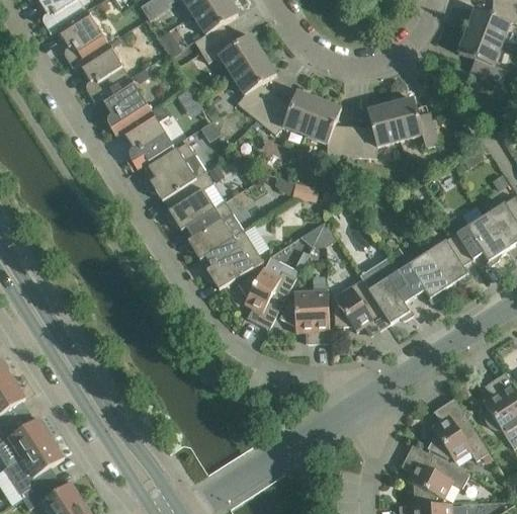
[(56,28),(86,9),(80,0),(37,0),(46,12),(44,13),(42,14),(42,15),(41,16),(41,17),(41,18),(41,19),(42,20),(42,21),(49,31),(50,33),(57,28),(56,28)]
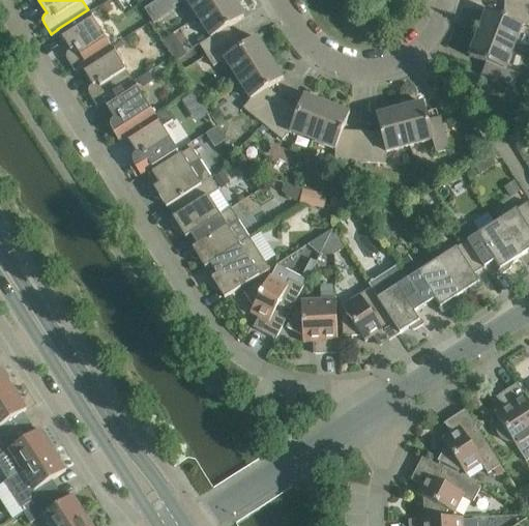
[(151,0),(143,5),(152,20),(160,15),(151,0)]
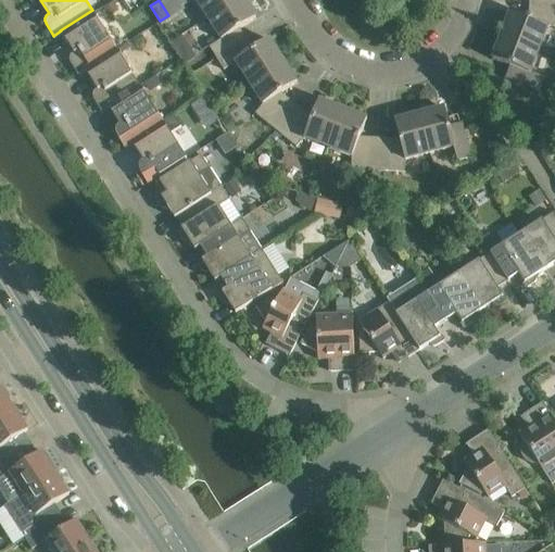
[(180,0),(181,2),(185,0),(197,0),(206,15),(229,0),(180,0)]
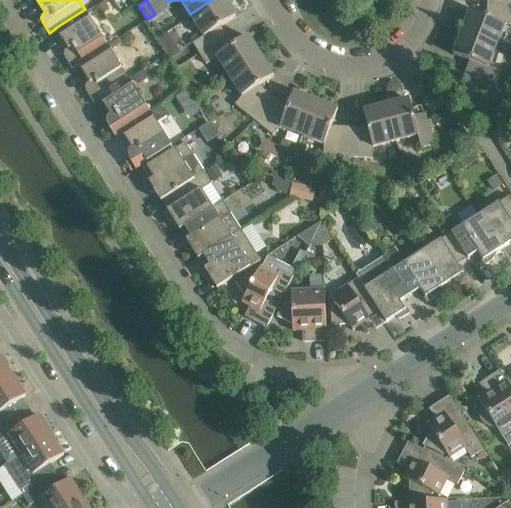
[(211,0),(190,14),(203,33),(192,40),(198,50),(221,36),(214,26),(234,13),(226,0),(211,0)]
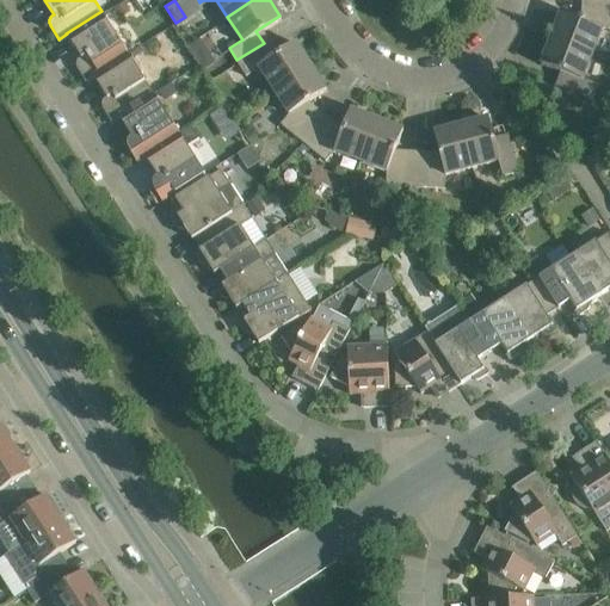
[(560,8),(549,35),(591,50),(601,25),(609,24),(609,0),(586,0),(586,18),(560,8)]
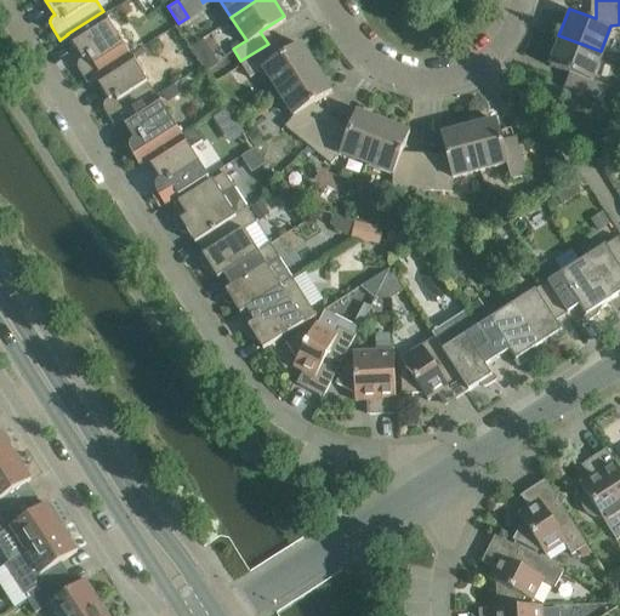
[(94,74),(129,51),(103,11),(67,34),(68,34),(80,55),(79,55),(78,56),(78,57),(77,58),(77,60),(75,61),(75,62),(77,63),(77,66),(77,67),(85,80),(94,74)]
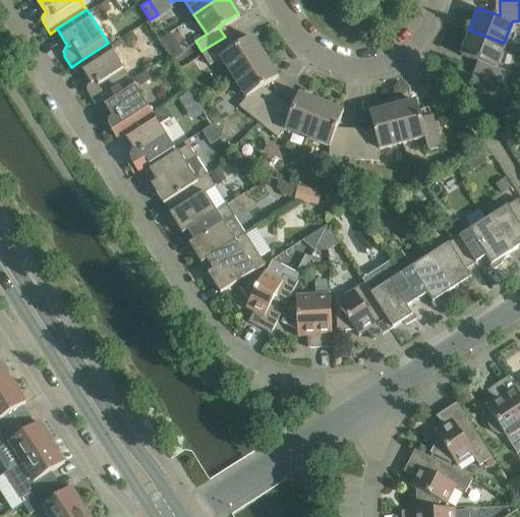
[(504,43),(468,30),(460,52),(482,60),(477,71),(503,81),(508,69),(496,64),(504,43)]
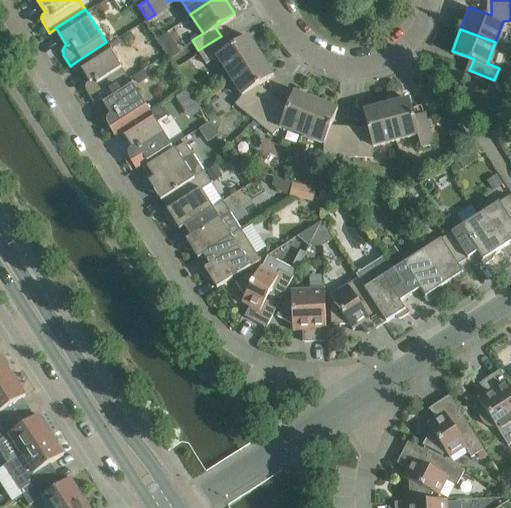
[(221,36),(198,50),(205,61),(216,54),(229,73),(259,53),(247,33),(227,45),(221,36)]
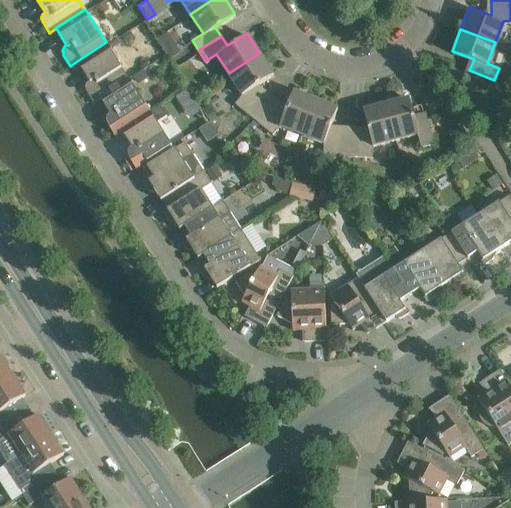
[(117,36),(109,41),(112,45),(120,40),(117,36)]
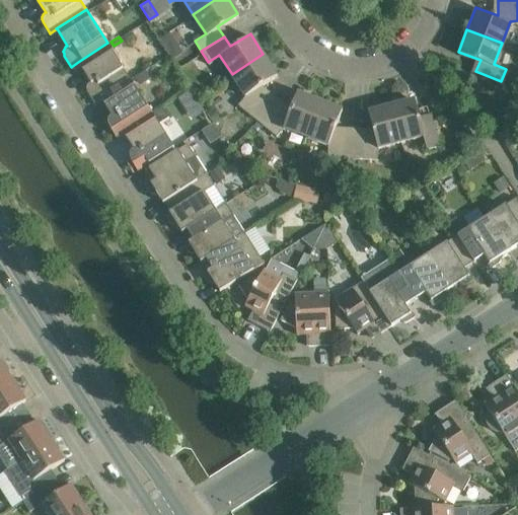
[(99,95),(129,77),(107,43),(78,62),(89,79),(88,80),(87,81),(86,81),(86,82),(85,83),(85,84),(85,86),(85,87),(85,88),(86,89),(92,98),(92,99),(93,100),(99,96),(99,95)]
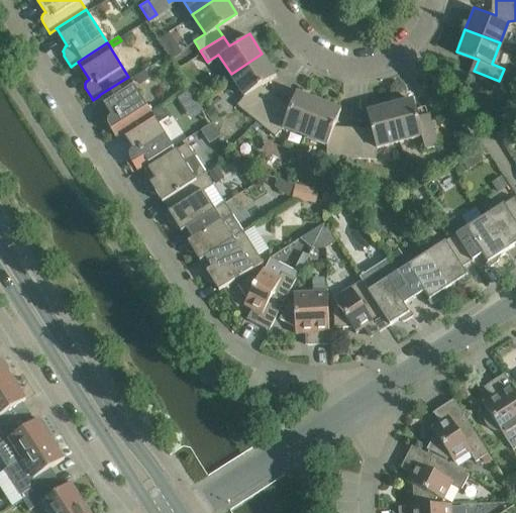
[(262,54),(231,74),(243,94),(236,102),(255,118),(271,99),(254,86),(275,74),(262,54)]
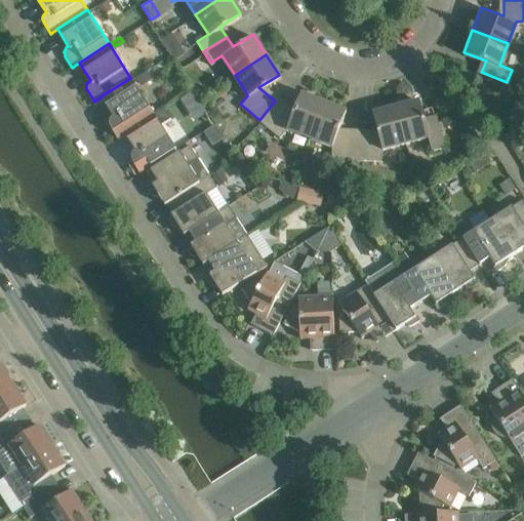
[(122,131),(153,112),(130,78),(101,96),(101,97),(112,115),(111,115),(110,116),(110,117),(109,118),(108,119),(108,120),(108,121),(108,122),(109,123),(109,124),(116,134),(115,134),(116,135),(123,131),(122,131)]
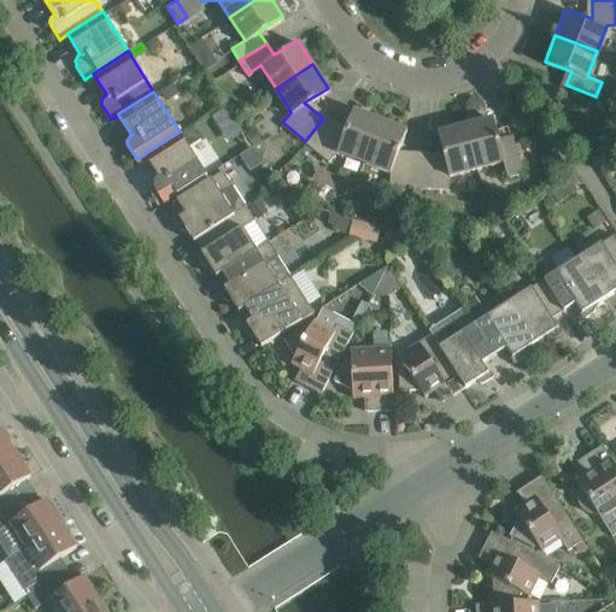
[(323,118),(305,141),(327,159),(335,148),(363,159),(379,118),(352,107),(341,134),(323,118)]
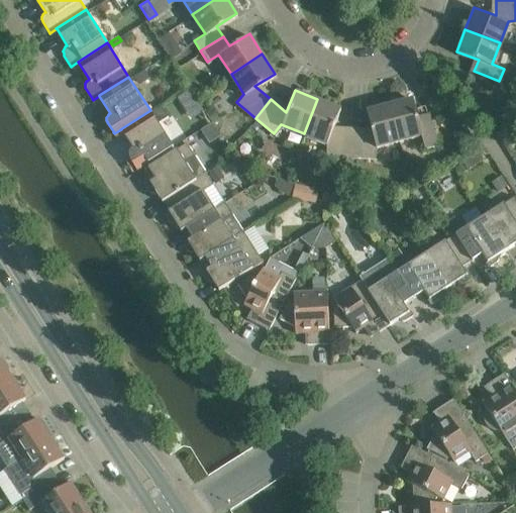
[(412,97),(389,103),(398,139),(399,138),(412,135),(420,133),(423,146),(436,143),(429,116),(427,111),(416,114),(412,97)]
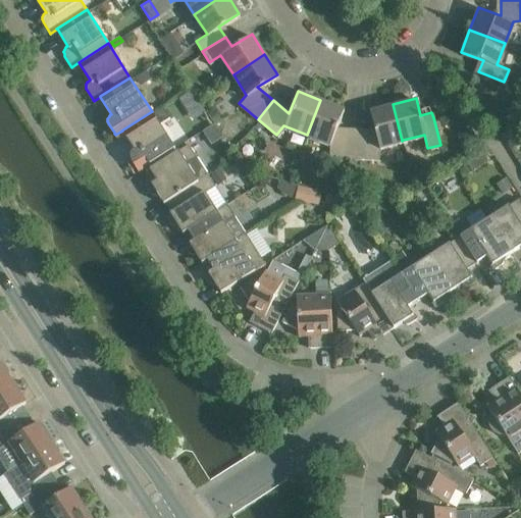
[(320,100),(307,135),(329,144),(328,155),(353,156),(355,132),(334,131),(343,108),(320,100)]
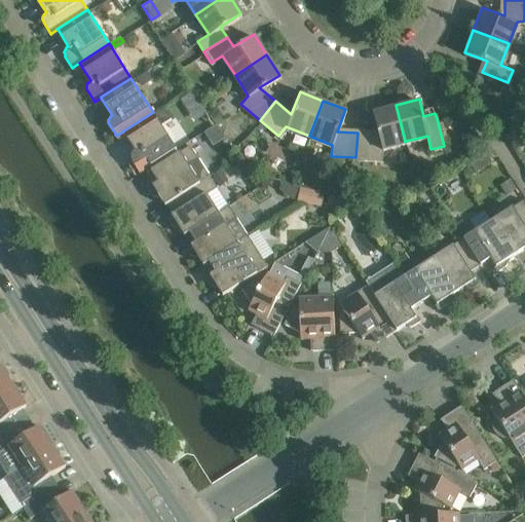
[(358,133),(355,157),(380,159),(381,147),(405,142),(396,105),(372,111),(378,135),(358,133)]
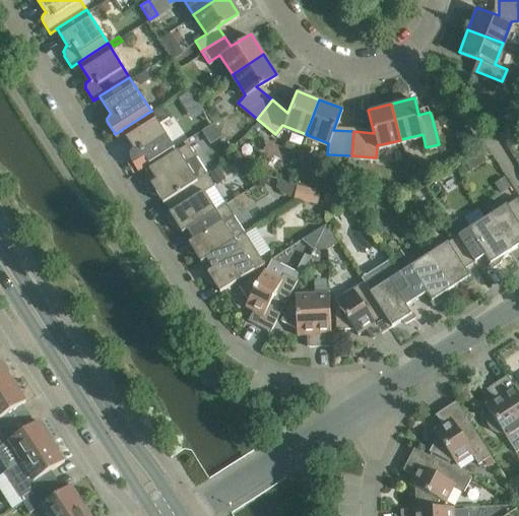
[(129,156),(130,156),(136,167),(137,169),(173,145),(158,121),(168,115),(161,105),(151,111),(121,130),(122,130),(133,147),(132,147),(131,148),(129,150),(129,152),(129,153),(129,154),(129,155),(129,156)]
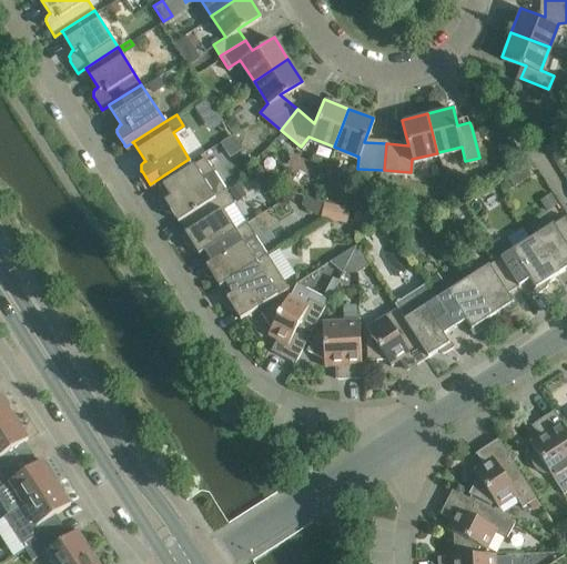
[(204,154),(158,184),(165,197),(159,201),(162,207),(163,208),(164,209),(165,209),(166,209),(166,210),(168,210),(168,209),(169,209),(170,209),(176,219),(225,188),(225,187),(213,168),(204,154)]
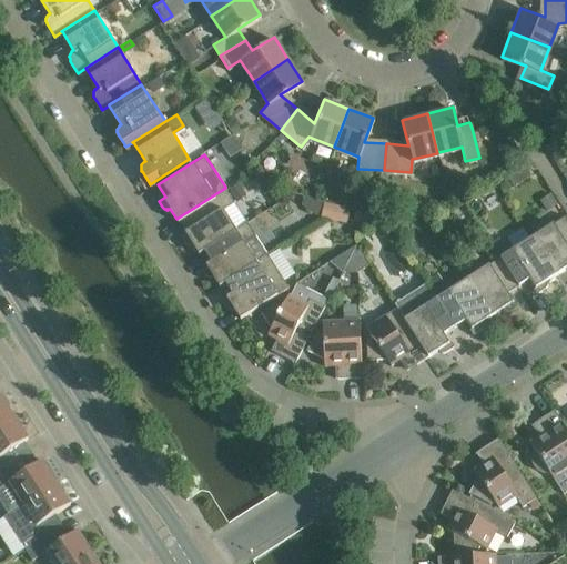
[(225,188),(176,219),(180,218),(186,229),(179,233),(183,239),(183,240),(184,241),(185,241),(186,242),(188,242),(189,242),(190,241),(191,241),(196,251),(246,220),(245,219),(234,227),(222,208),(233,200),(225,188)]
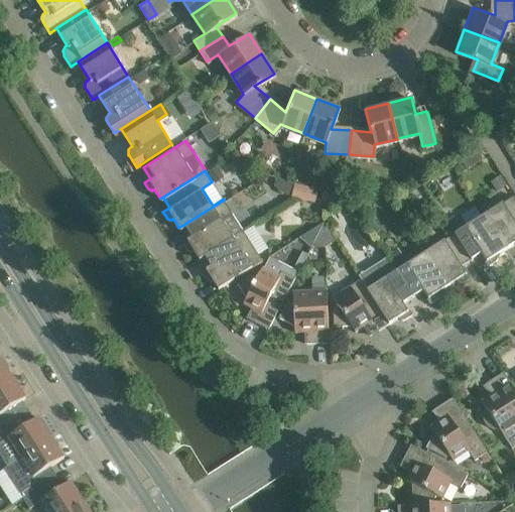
[(292,194),(300,196),(303,183),(295,181),(292,194)]
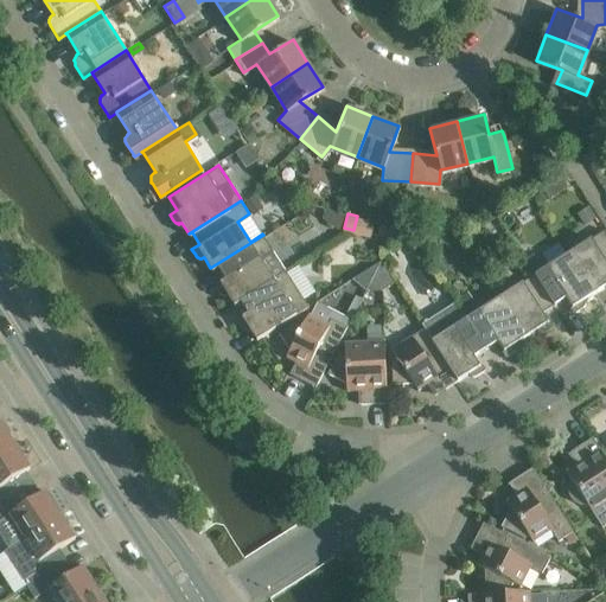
[(357,216),(353,230),(367,234),(370,219),(357,216)]
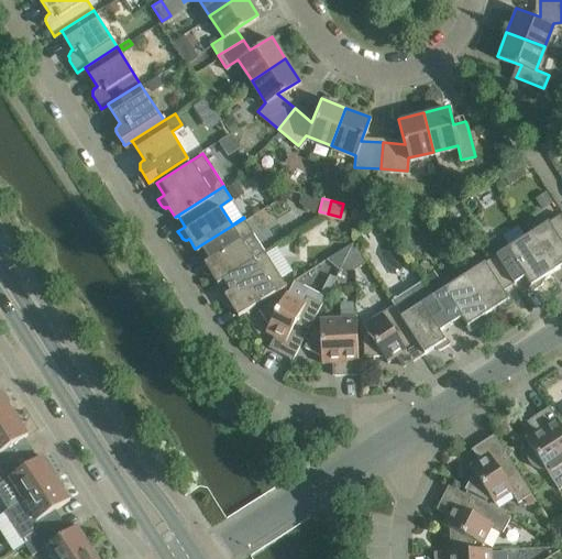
[(561,216),(559,211),(527,232),(550,270),(560,263),(561,264),(561,265),(561,264),(561,216)]
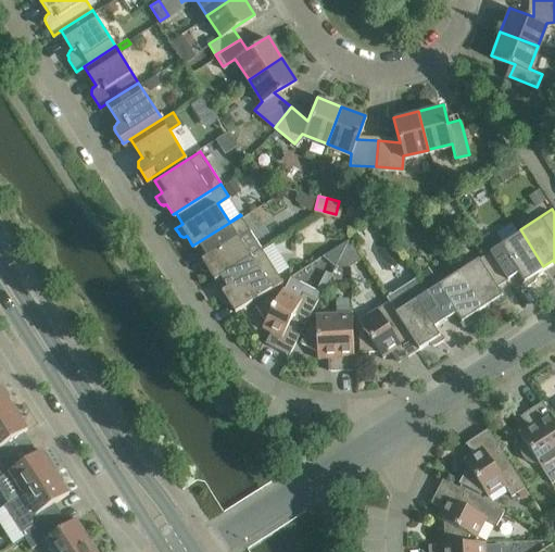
[(241,215),(192,246),(193,247),(196,245),(202,255),(196,260),(199,266),(200,266),(200,267),(201,267),(201,268),(202,268),(203,268),(204,268),(205,268),(206,267),(213,277),(261,247),(261,246),(250,253),(238,235),(249,227),(241,215)]
